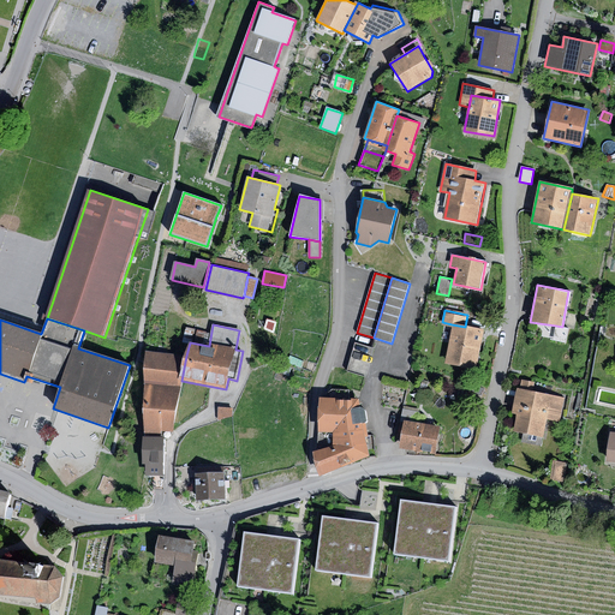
[(465,327),(452,324),(445,363),(476,369),(483,330),(465,327)]
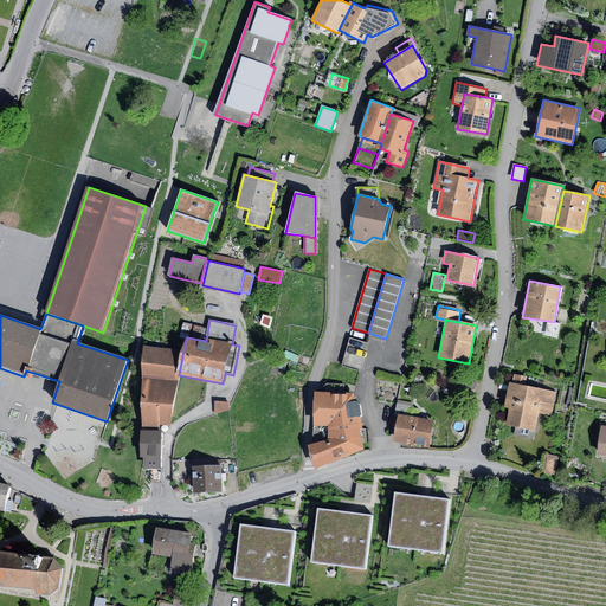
[(554,322),(548,321),(545,336),(558,339),(560,324),(554,322)]
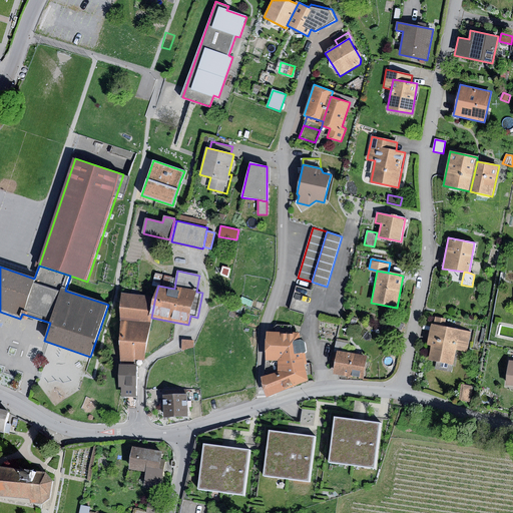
[(297,288),(291,311),(306,315),(312,292),(297,288)]
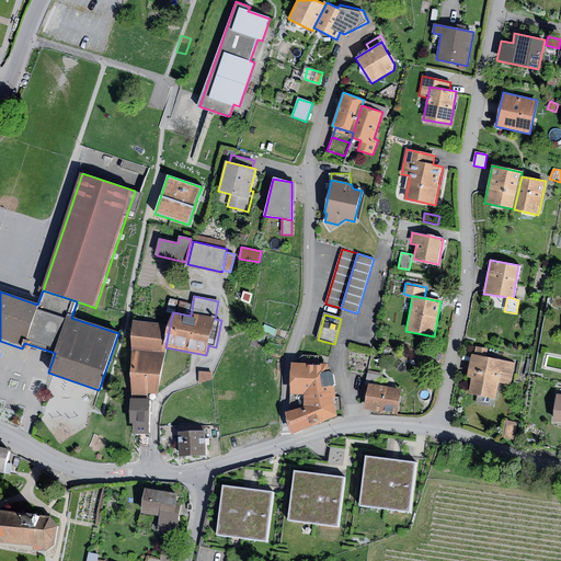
[(170,324),(132,320),(133,399),(148,399),(148,393),(158,393),(165,347),(170,324)]
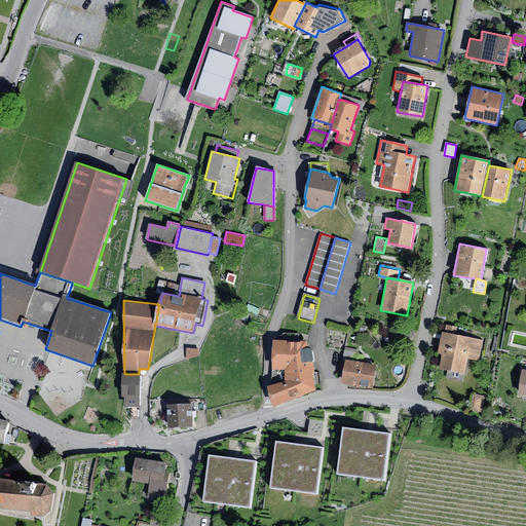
[(445,332),(443,332),(438,353),(442,354),(440,369),(464,374),(467,359),(480,361),(484,340),(456,335),(457,328),(446,325),(445,332)]
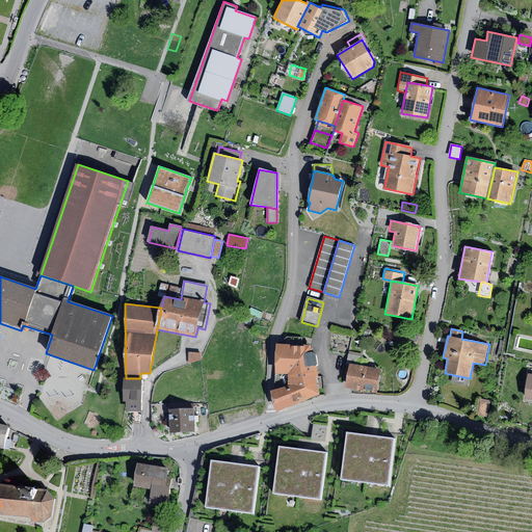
[(373,339),(365,338),(364,347),(371,348),(373,339)]
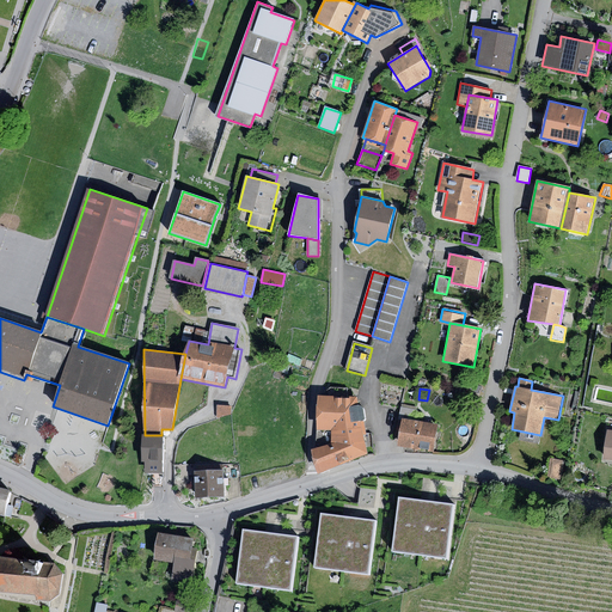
[(357,397),(318,396),(317,430),(331,430),(361,428),(360,422),(365,421),(366,421),(366,420),(366,418),(363,409),(363,408),(362,407),(360,407),(359,405),(357,397)]
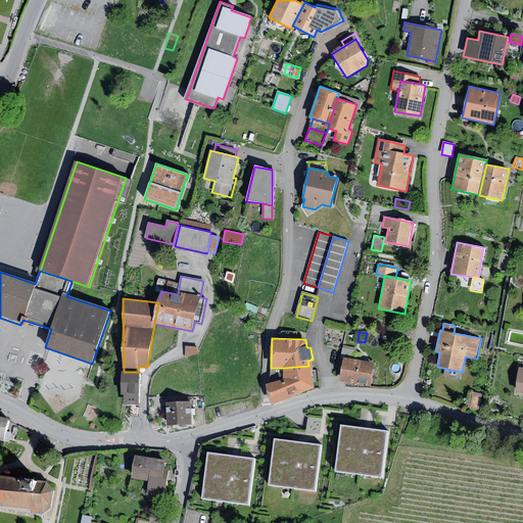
[(198,347),(186,346),(185,357),(197,354),(198,347)]
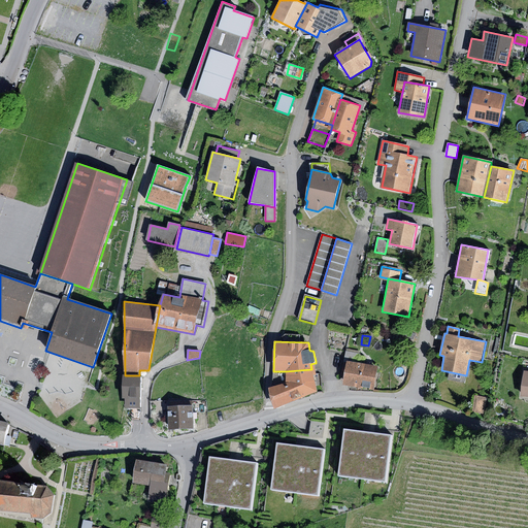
[(347,361),(359,363),(360,354),(359,354),(360,352),(347,350),(341,373),(345,373),(347,361)]
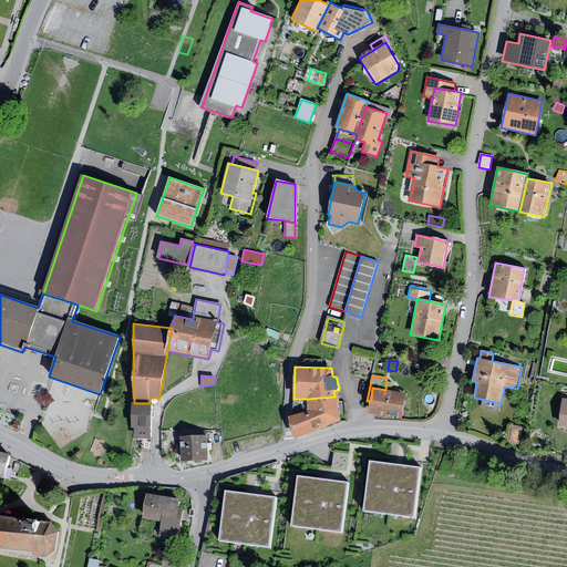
[(385,390),(372,388),(371,401),(369,413),(401,418),(405,393),(385,390)]
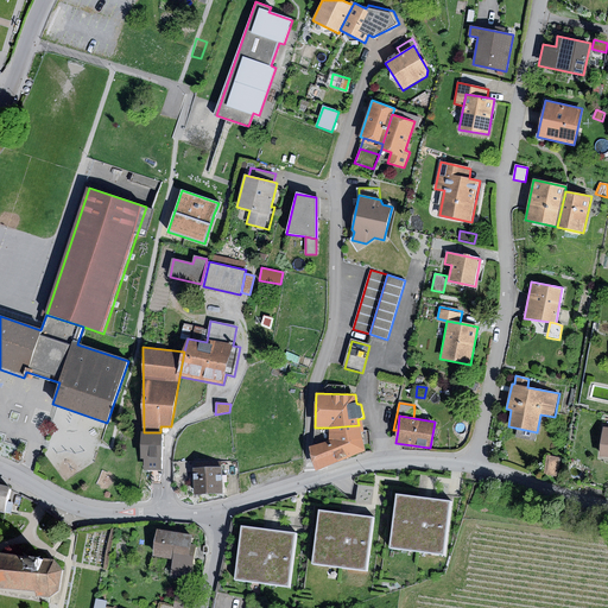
[(366,451),(359,425),(329,428),(330,442),(348,458),(366,451)]
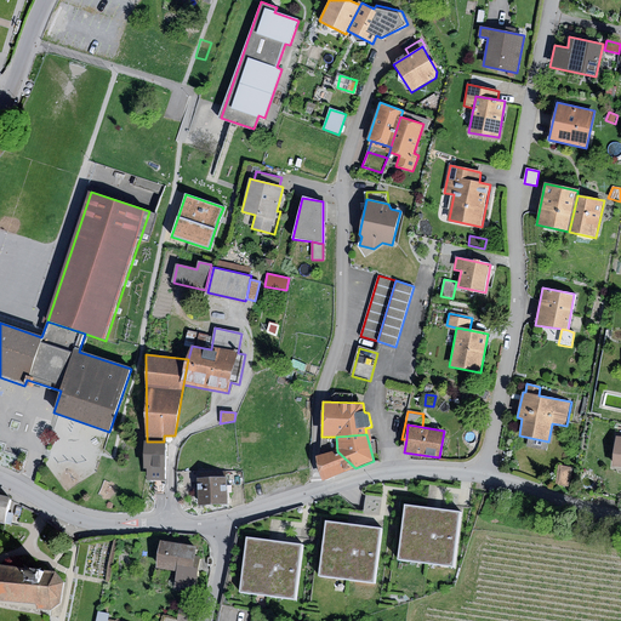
[(147,442),(144,440),(143,468),(148,468),(147,480),(155,480),(166,480),(167,442),(164,442),(147,442)]
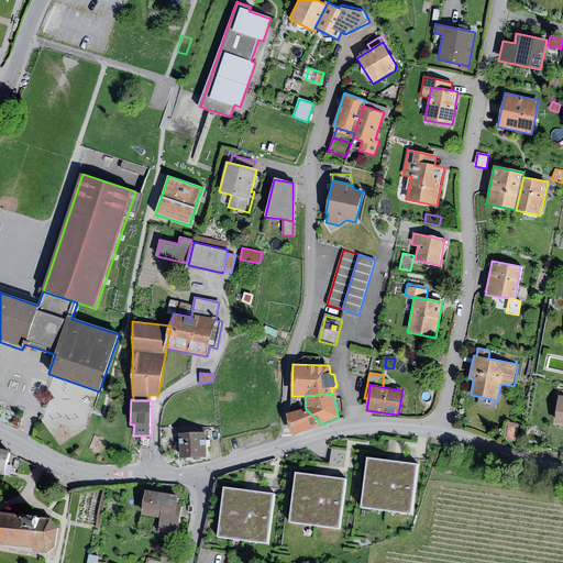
[(306,409),(287,415),(294,437),(322,424),(306,409)]
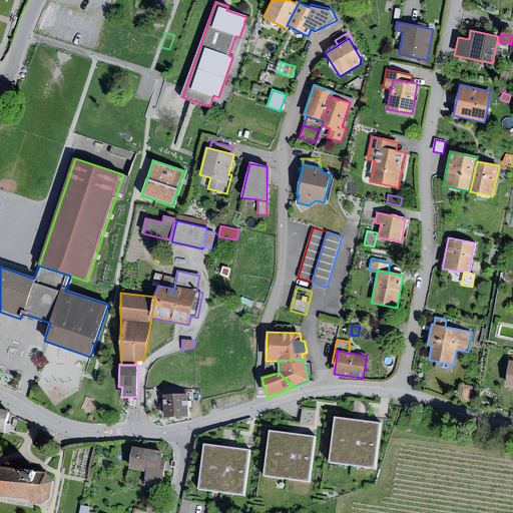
[(473,387),(461,385),(459,399),(468,405),(473,387)]
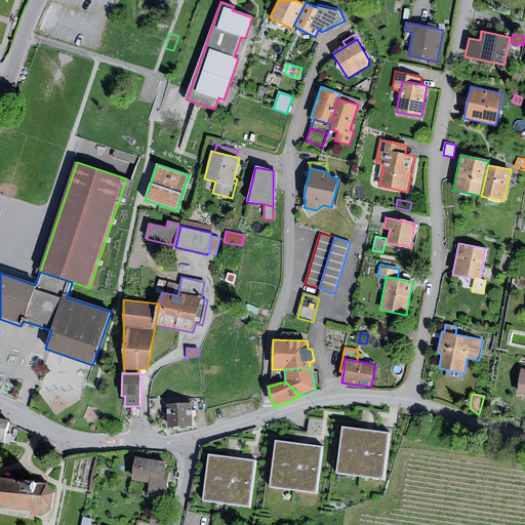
[(168,404),(167,404),(168,428),(193,427),(193,417),(196,417),(196,410),(192,410),(192,403),(168,404)]
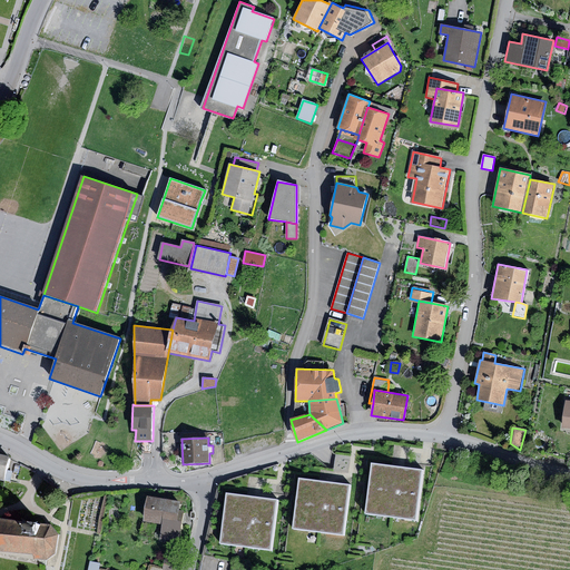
[(153,454),(153,441),(143,441),(141,454),(153,454)]
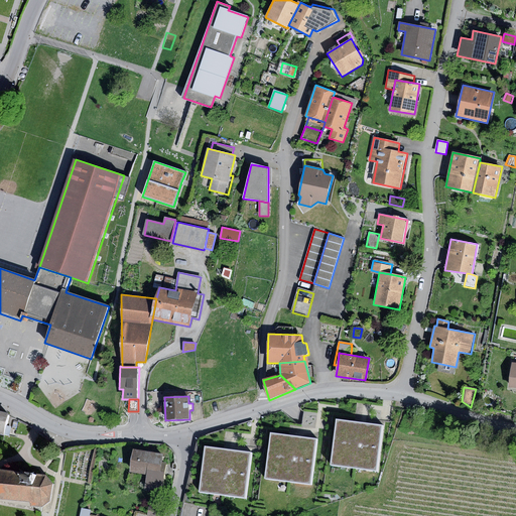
[(362,423),(337,420),(331,465),(377,471),(383,425),(362,423)]
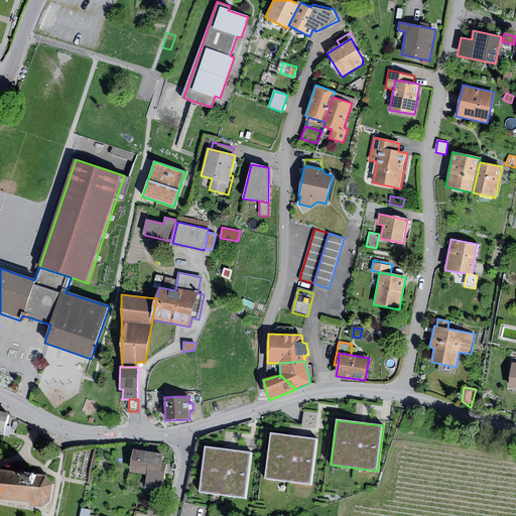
[(298,436),(272,433),(266,479),(311,484),(316,439),(298,436)]
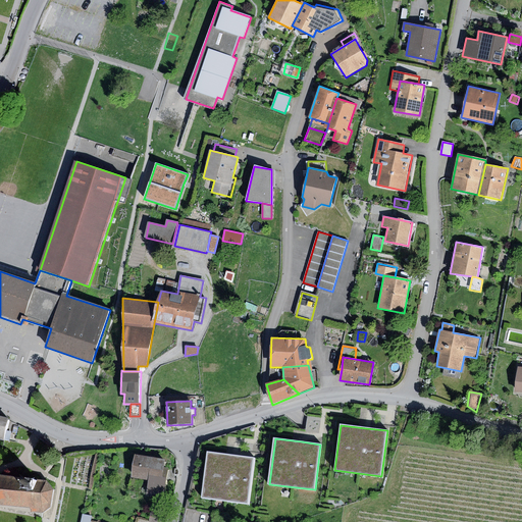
[(232,456),(208,452),(202,499),(249,504),(255,458),(232,456)]
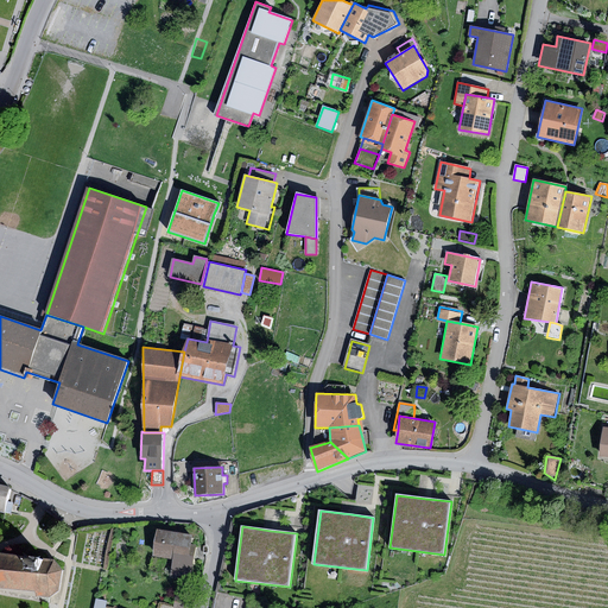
[(158,531),(156,545),(154,556),(173,558),(171,575),(191,578),(195,550),(190,550),(191,536),(158,531)]
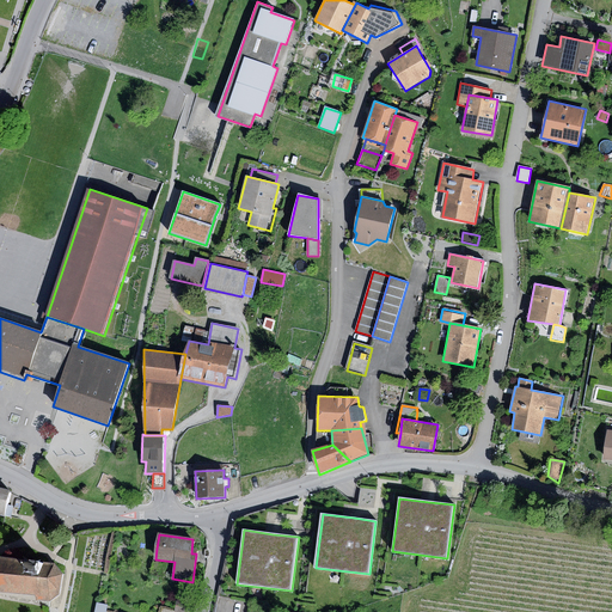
[(25,561),(0,557),(0,591),(37,595),(36,600),(49,601),(60,594),(63,573),(54,563),(41,562),(40,574),(23,573),(25,561)]
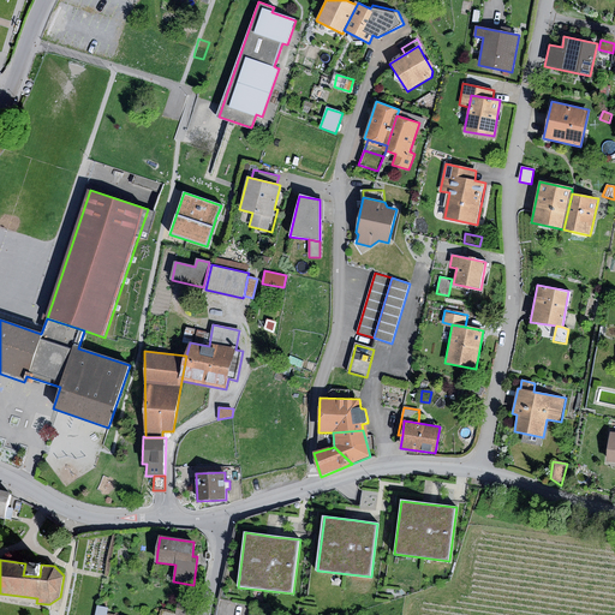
[(41,565),(25,563),(23,575),(40,577),(41,565)]
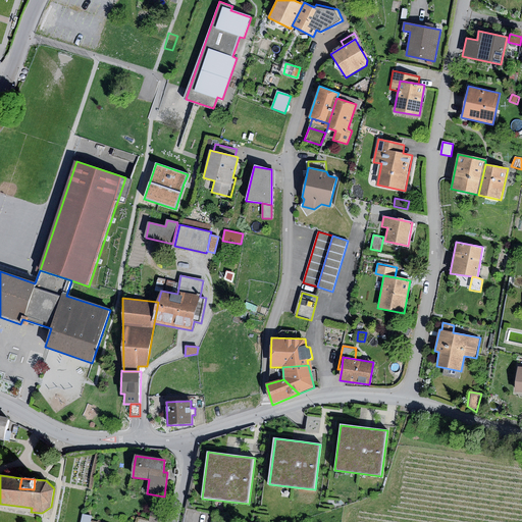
[(168,511),(152,508),(150,519),(166,521),(168,511)]
